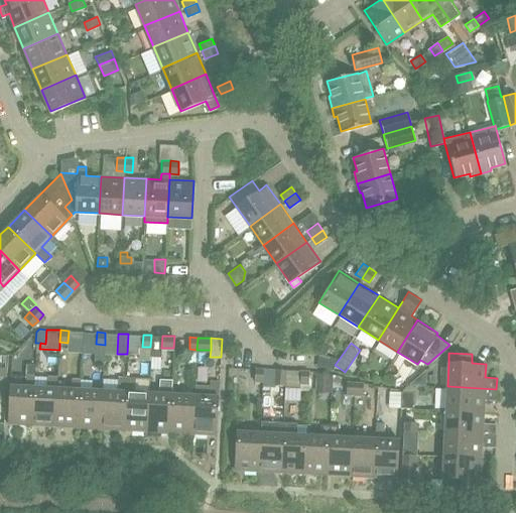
[(25,362),(25,374),(34,374),(34,363),(25,362)]
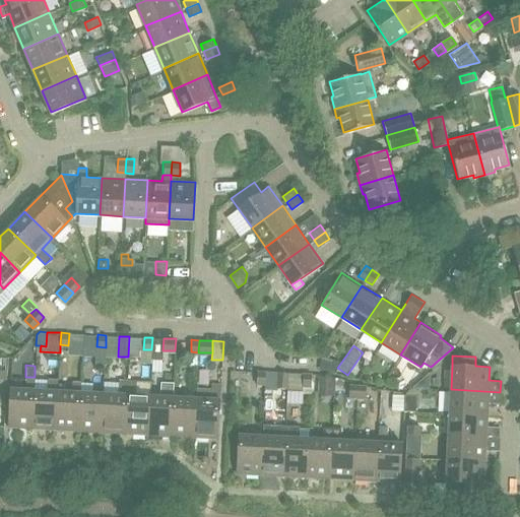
[(265,371),(257,370),(257,382),(265,383),(265,371)]
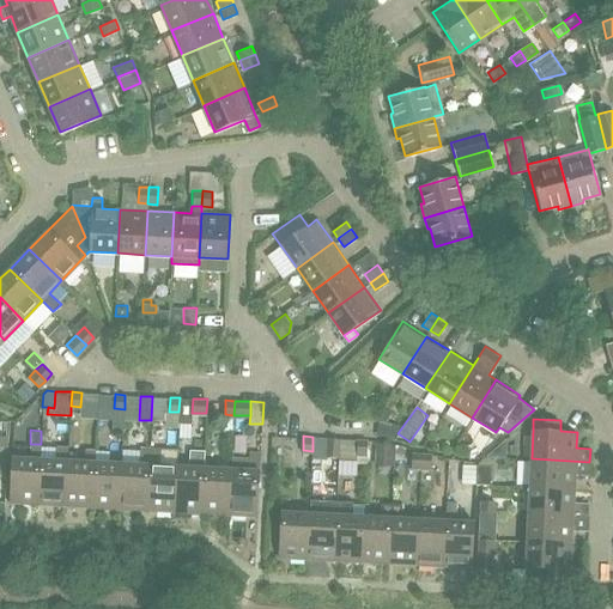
[(339,438),(328,437),(327,456),(339,456),(339,438)]
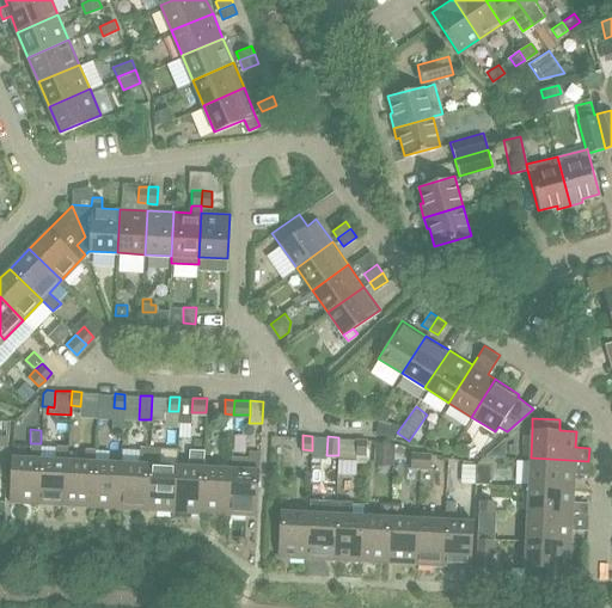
[(338,455),(337,458),(356,459),(356,453),(357,438),(357,437),(338,437),(338,455)]
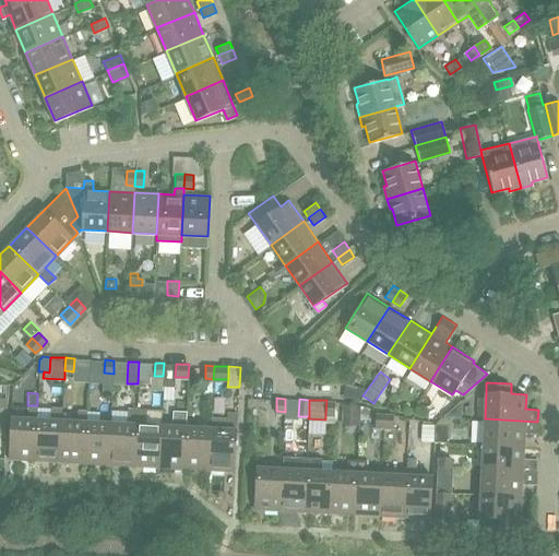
[(326,401),(325,414),(334,414),(335,401),(326,401)]
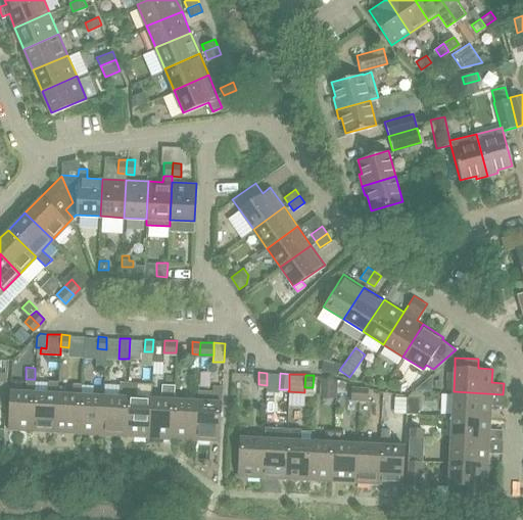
[(336,378),(321,377),(320,395),(335,396),(336,378)]
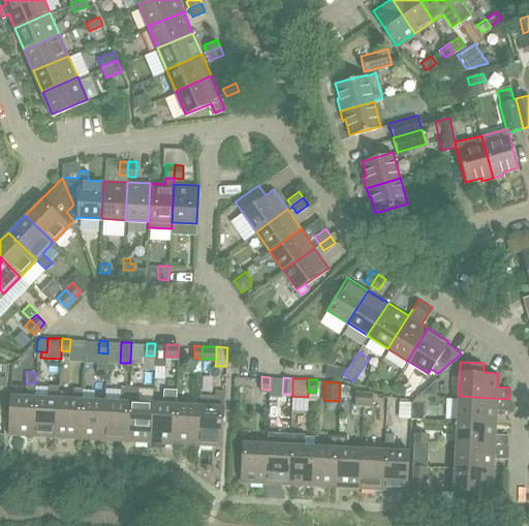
[(10,395),(8,433),(33,434),(34,396),(35,383),(26,383),(26,395),(10,395)]
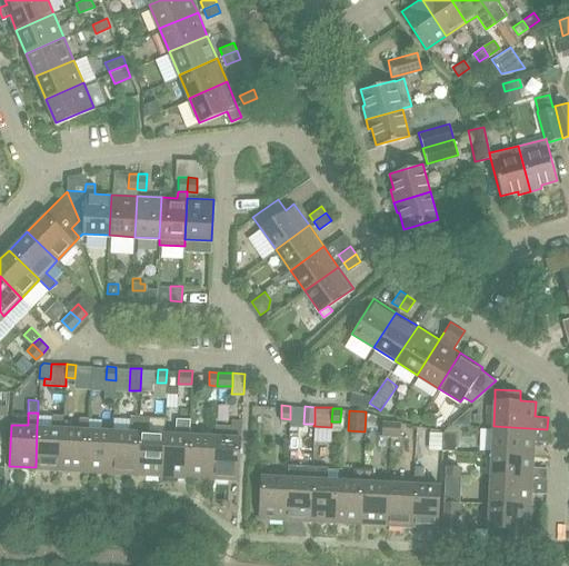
[(36,467),(61,468),(63,427),(63,414),(52,414),(52,427),(37,426),(36,467)]
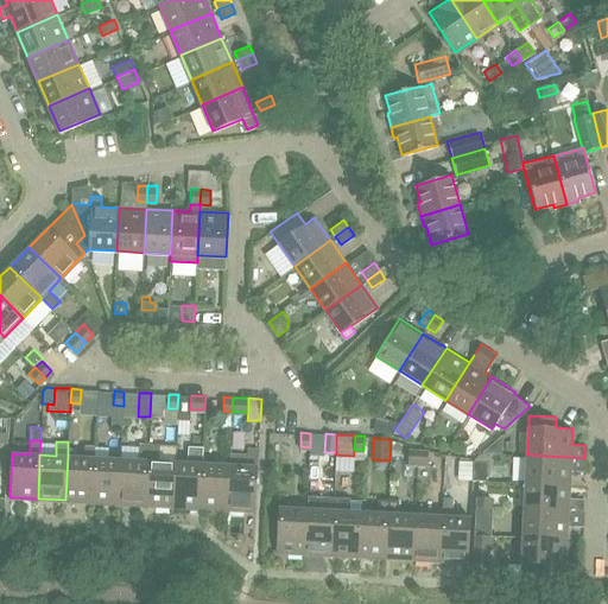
[(119,503),(146,504),(150,442),(139,442),(138,459),(121,458),(119,503)]
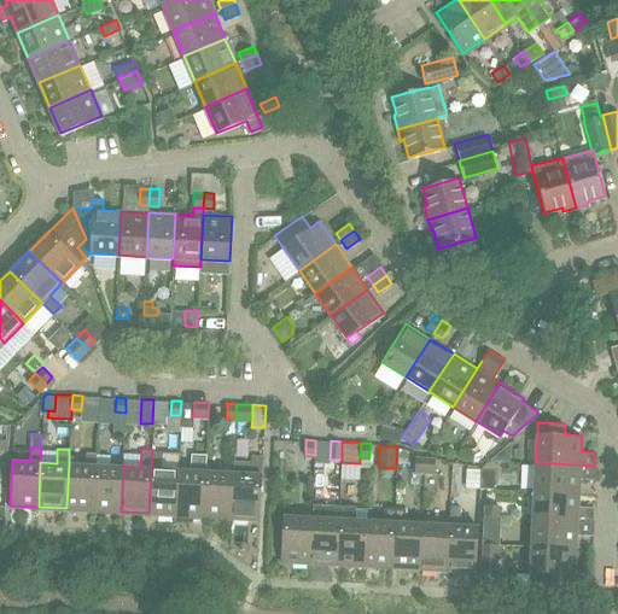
[(149,513),(175,514),(178,469),(162,468),(162,450),(152,449),(149,513)]
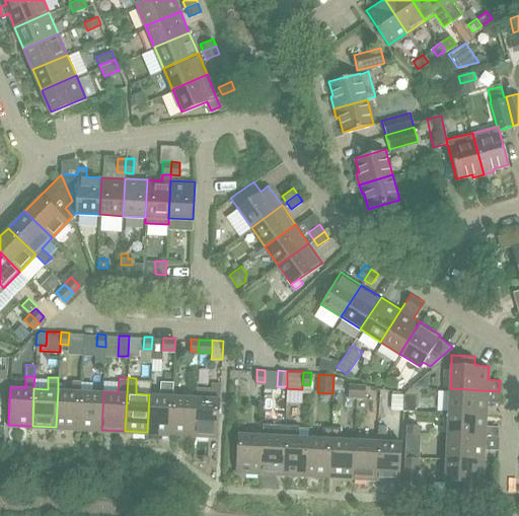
[(79,429),(81,390),(81,379),(72,379),(72,390),(58,389),(56,427),(79,429)]
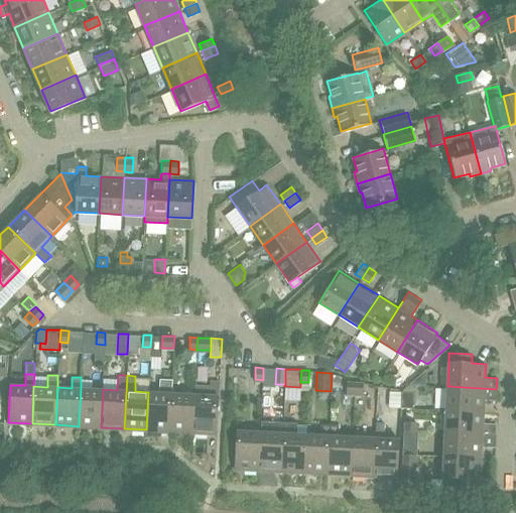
[(169,430),(171,393),(172,379),(160,378),(159,392),(148,392),(146,429),(169,430)]
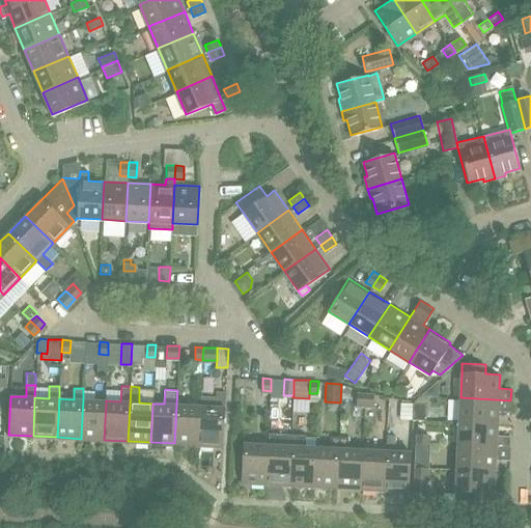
[(222,446),(225,392),(216,391),(216,395),(201,395),(200,406),(198,445),(222,446)]
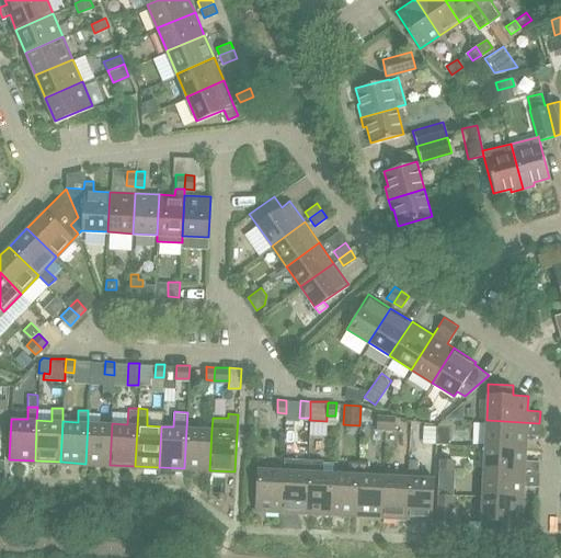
[(376,429),(385,429),(386,414),(377,414),(376,429)]
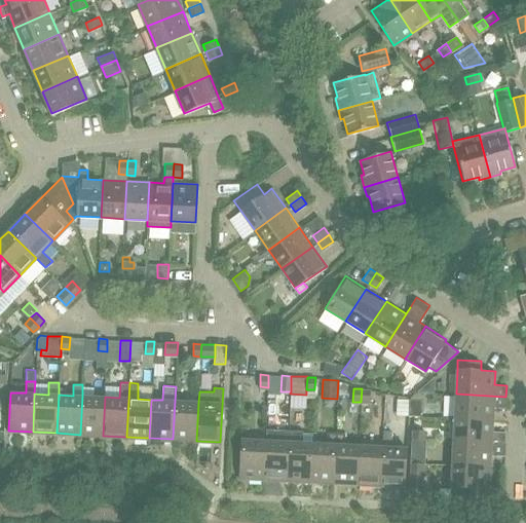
[(370,388),(362,388),(361,402),(370,402),(370,388)]
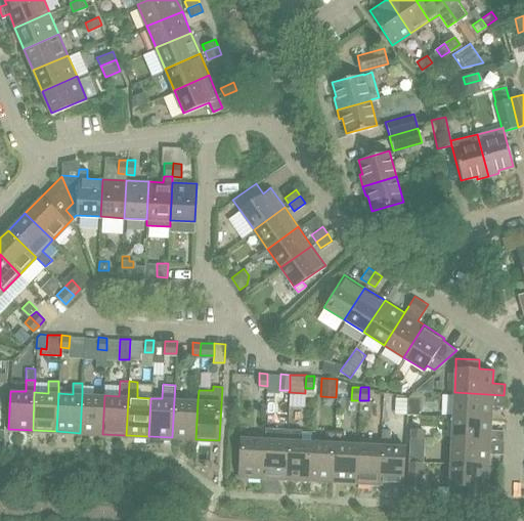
[(80,433),(102,434),(104,395),(104,388),(94,388),(94,395),(82,394),(80,433)]
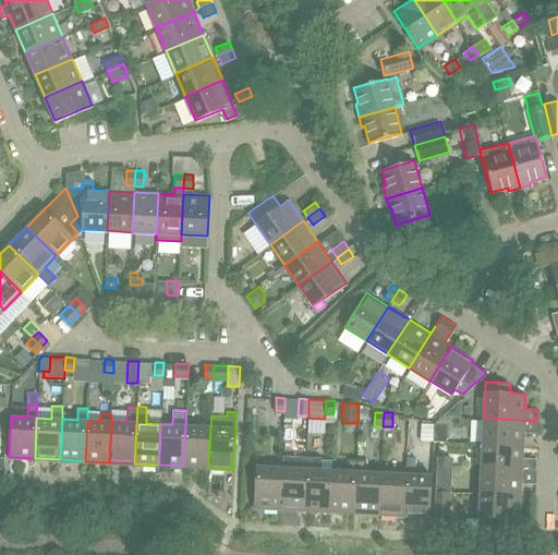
[(484,418),(482,442),(522,444),(523,431),(536,432),(536,421),(484,418)]
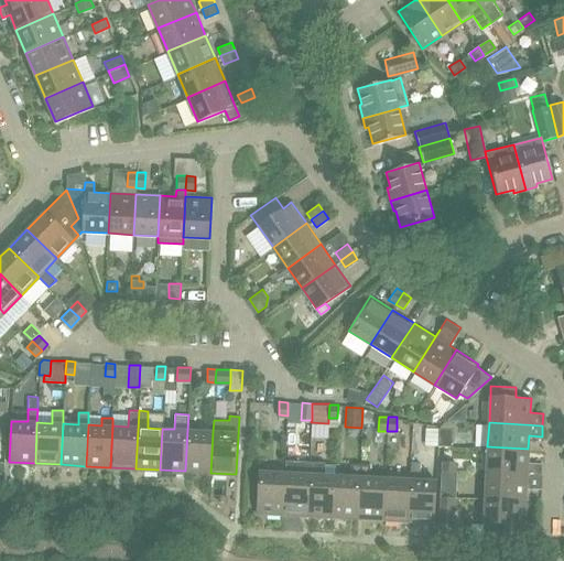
[(438,427),(437,444),(451,445),(452,428),(438,427)]
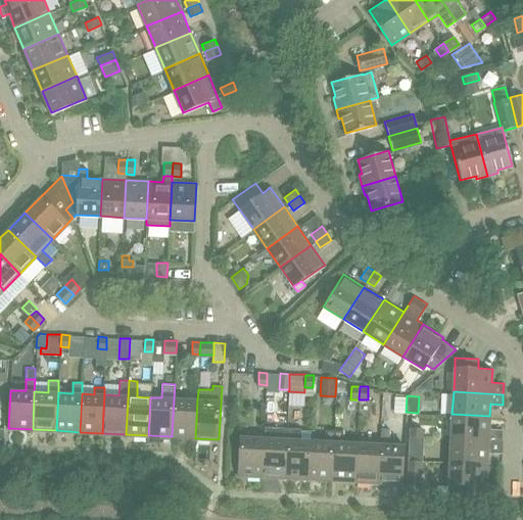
[(172,436),(195,438),(197,399),(174,398),(172,436)]
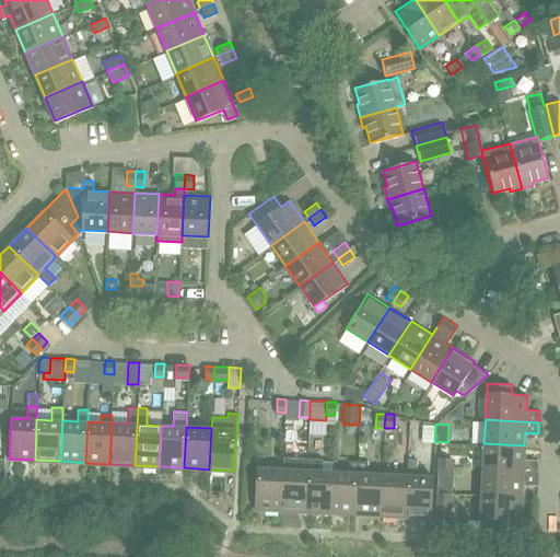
[(483,443),(482,467),(537,471),(538,459),(524,457),(524,445),(483,443)]
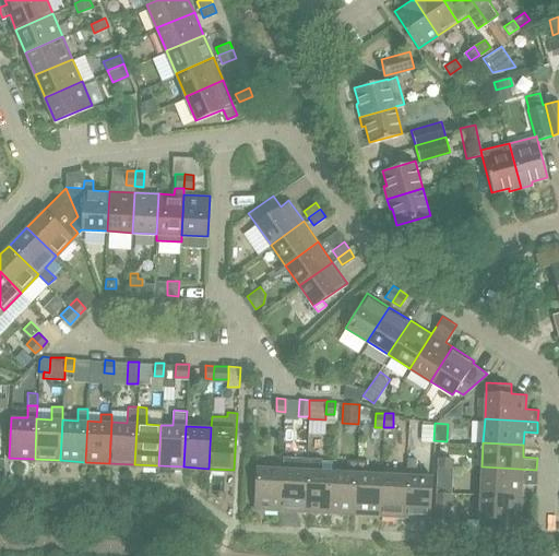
[(254,508),(280,509),(283,456),(282,469),(256,466),(254,508)]
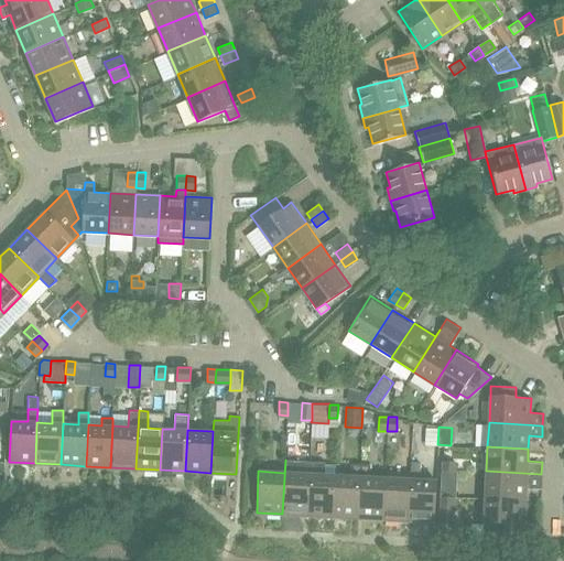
[(282,514),(307,515),(310,461),(285,460),(282,514)]
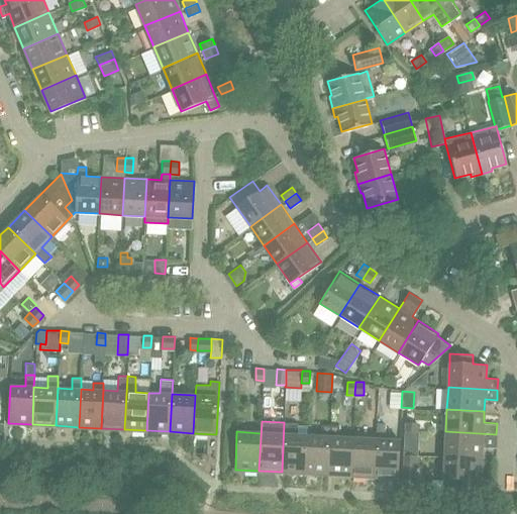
[(297,422),(284,422),(282,472),(305,473),(307,435),(297,434),(297,422)]
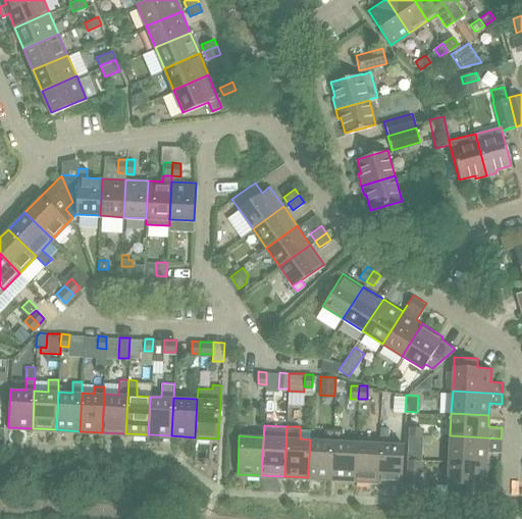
[(401,482),(403,444),(388,444),(388,426),(380,426),(379,443),(377,480),(401,482)]
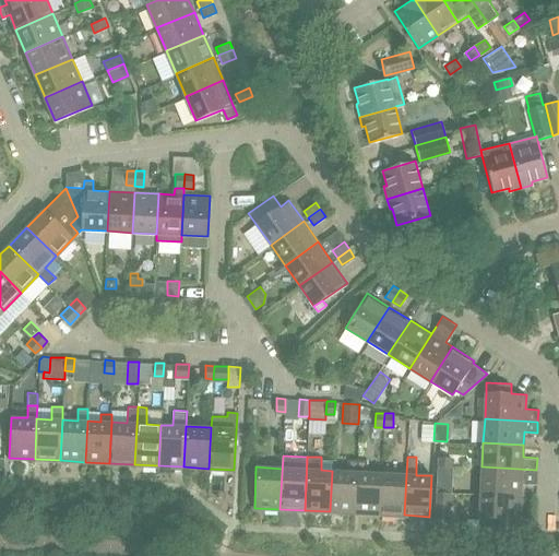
[(330,511),(354,512),(357,459),(348,459),(347,472),(332,471),(330,511)]
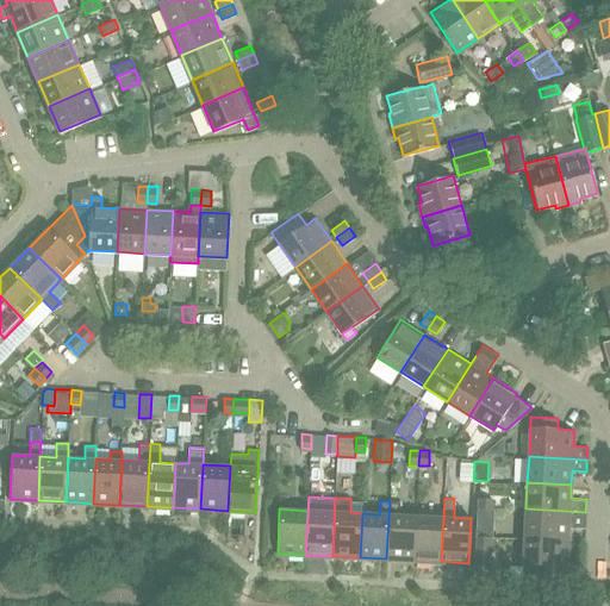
[(386,558),(414,560),(416,516),(398,514),(399,501),(390,500),(386,558)]
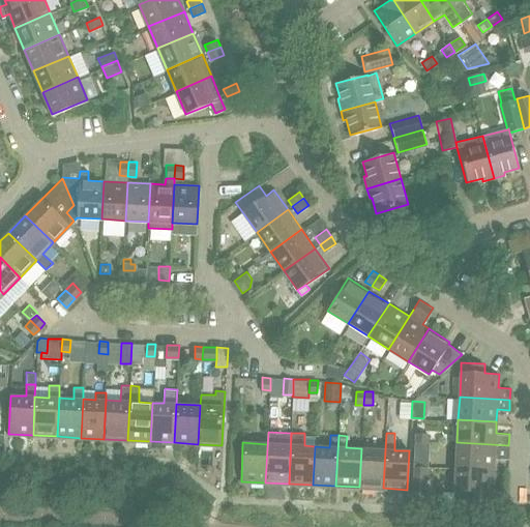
[(457,442),(455,466),(494,468),(494,457),(508,458),(508,445),(457,442)]
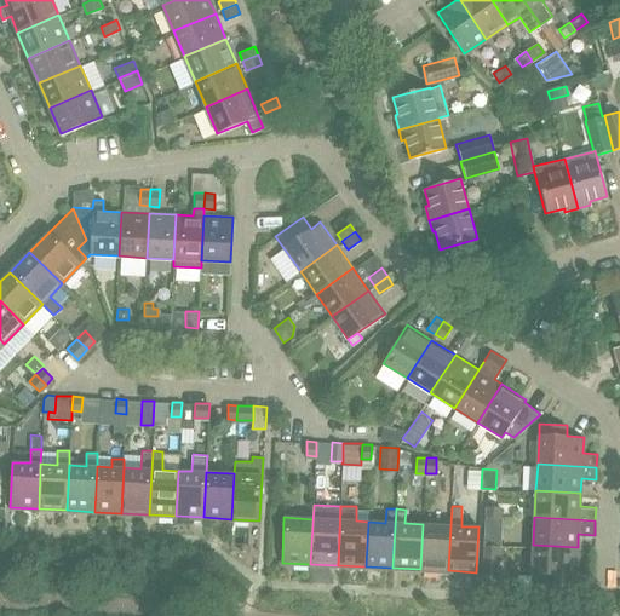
[(420,569),(448,570),(451,525),(423,524),(420,569)]
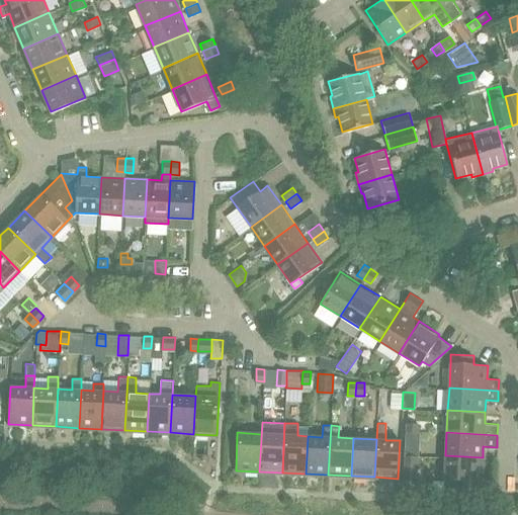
[(423,452),(442,453),(443,443),(424,442),(423,452)]
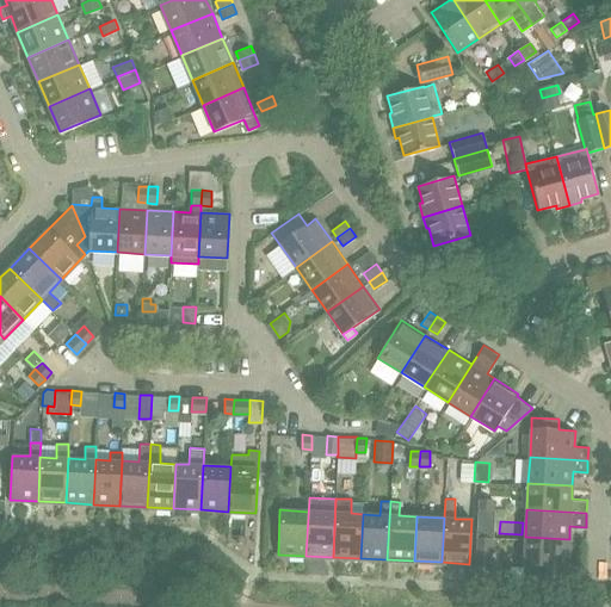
[(477,536),(476,563),(491,563),(492,537),(477,536)]
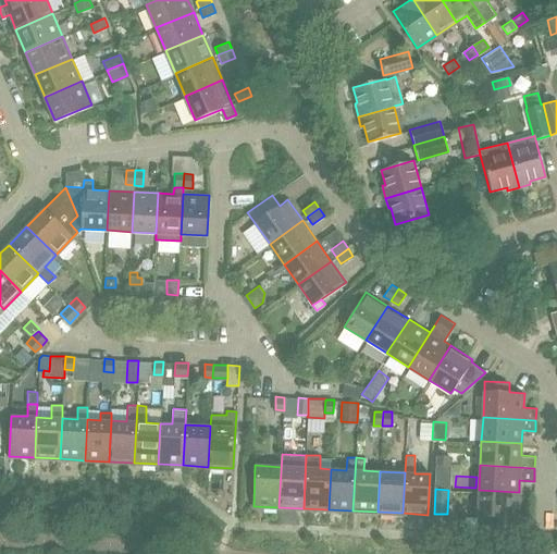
[(511,532),(514,518),(518,519),(519,492),(479,490),(477,516),(479,516),(479,530),(511,532)]
